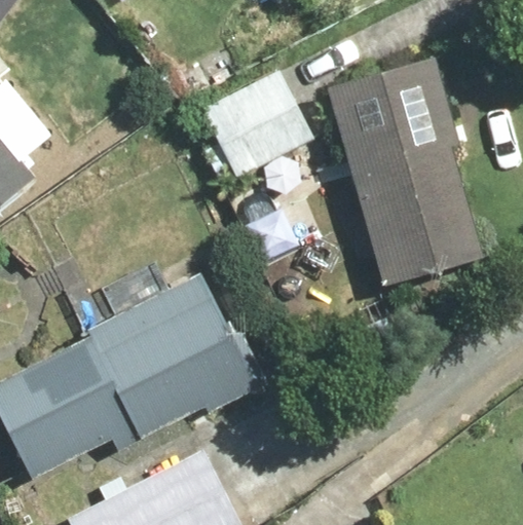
[(0,13),(9,0),(0,0),(0,13)]
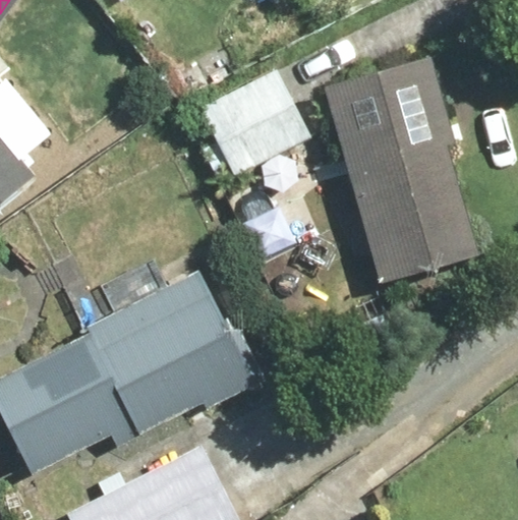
[(422,62),(325,91),(381,283),(478,255),(422,62)]
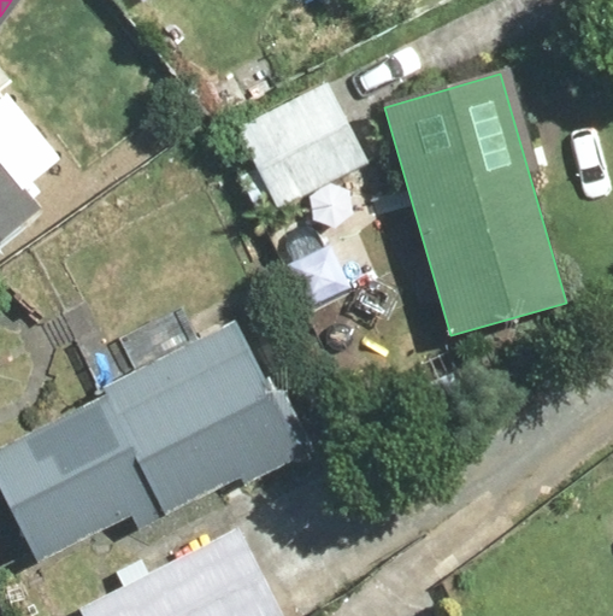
[(0,185),(17,171),(0,152),(0,185)]
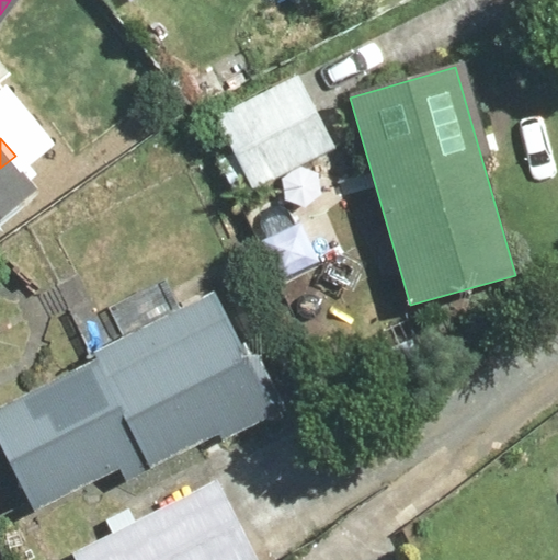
[(217,297),(0,407),(0,447),(33,513),(116,470),(121,480),(272,403),(217,297)]
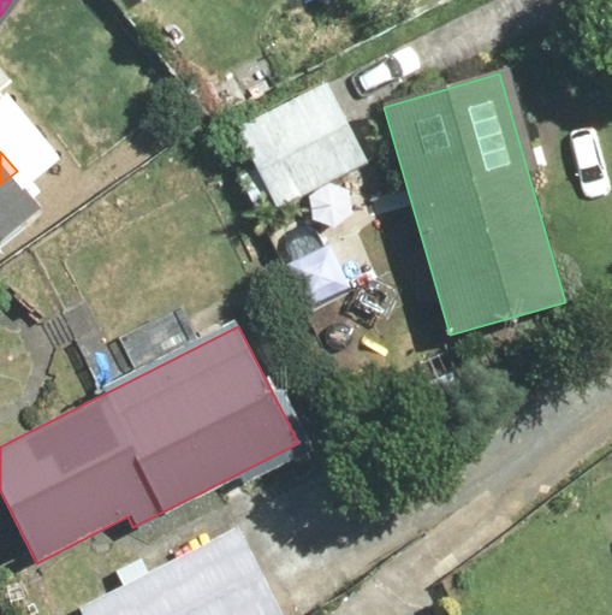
[(277,614),(233,526),(75,604),(79,614),(277,614)]
